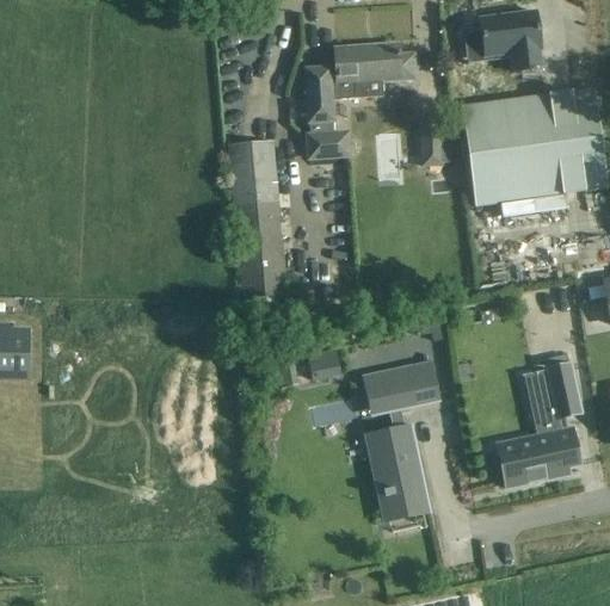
[(536,25),(538,25),(537,10),(504,14),(503,12),(484,14),(484,17),(481,17),(486,55),(513,51),(516,70),(542,67),(540,48),(542,48),(540,33),(537,35),(536,25)]
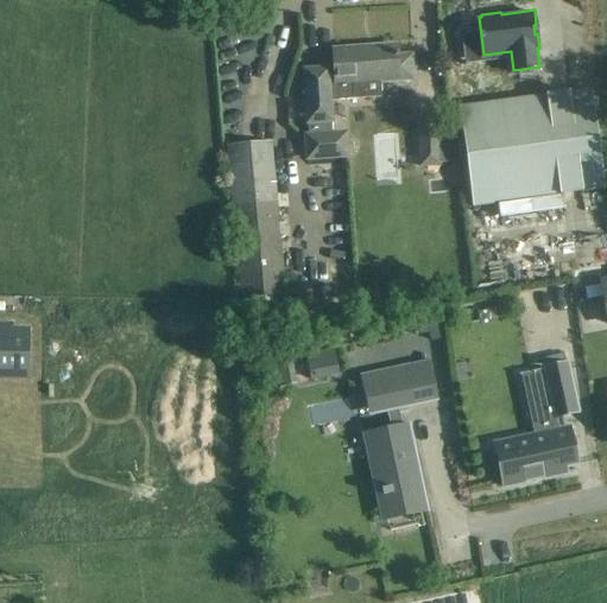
[(336,68),(339,97),(340,97),(340,96),(384,94),(383,78),(413,76),(412,52),(399,54),(399,49),(398,49),(398,43),(377,44),(377,50),(367,51),(367,46),(336,49),(336,46),(335,46),(336,68)]
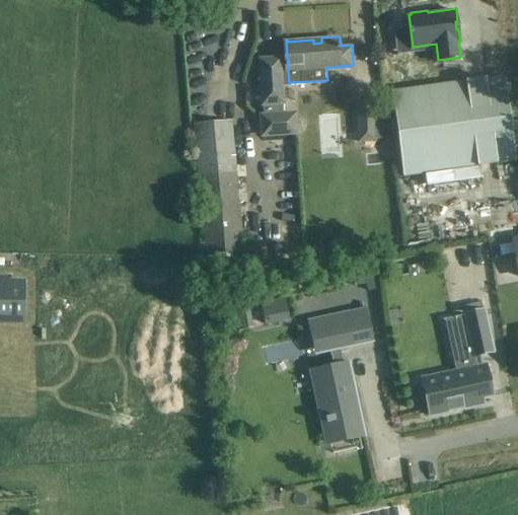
[(283,83),(289,83),(287,58),(281,59),(281,56),(262,58),(265,101),(284,100),(283,83)]
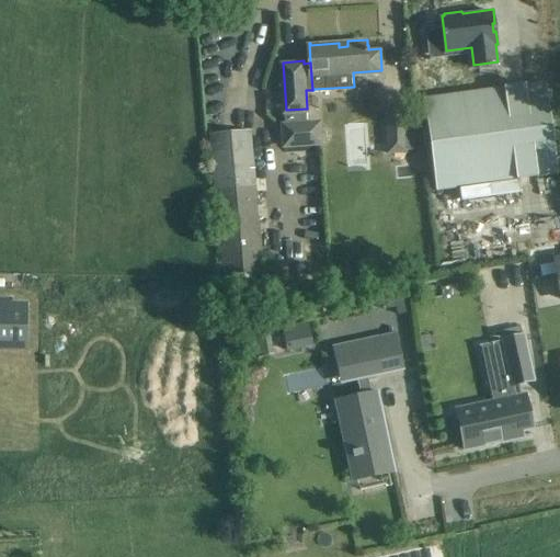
[(559,171),(547,79),(424,95),(437,188),(559,171)]
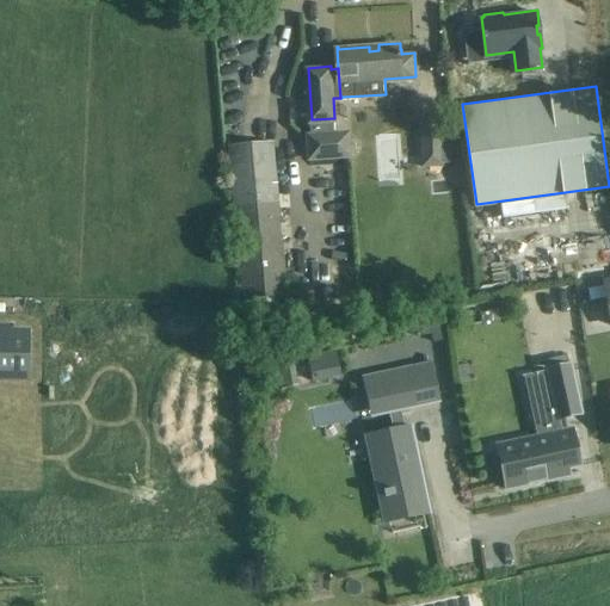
[(350,154),(349,130),(309,134),(312,156),(350,154)]
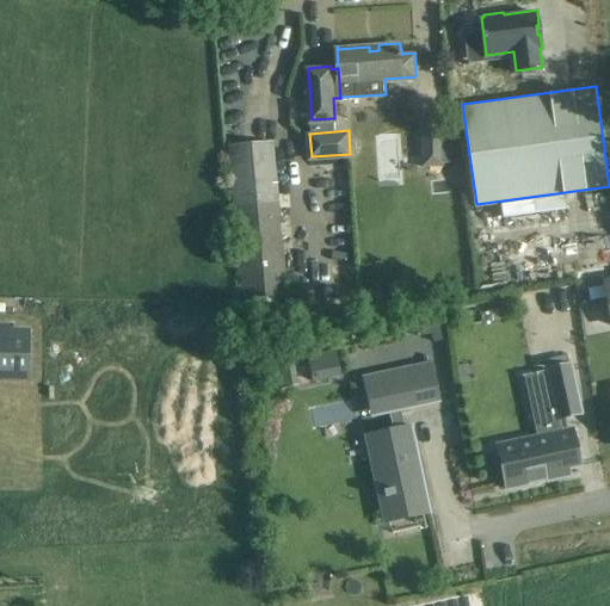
[(288,291),(272,138),(229,143),(245,296),(251,295),(252,308),(277,305),(276,292),(288,291)]
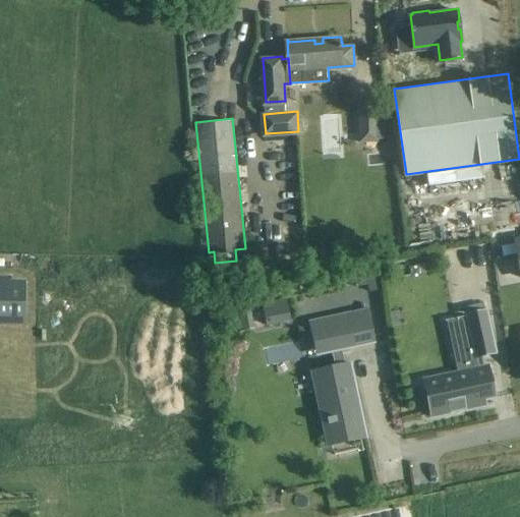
[(378,126),(360,126),(360,138),(378,138),(378,134),(378,126)]
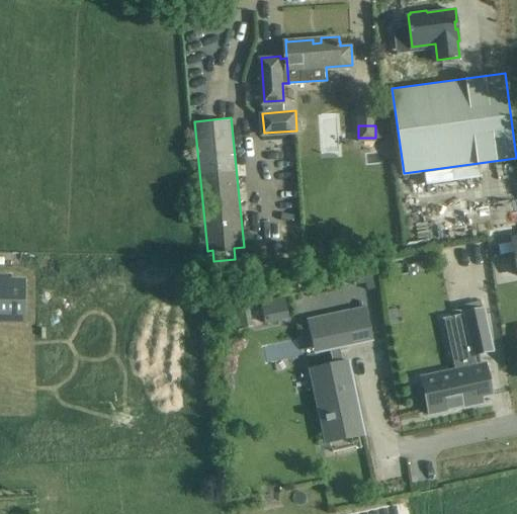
[(23,282),(0,282),(0,323),(23,323),(23,282)]
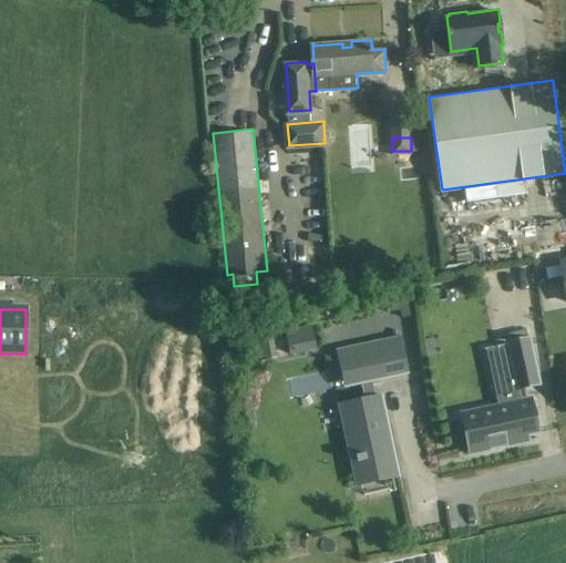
[(311,321),(287,327),(291,350),(317,345),(311,321)]
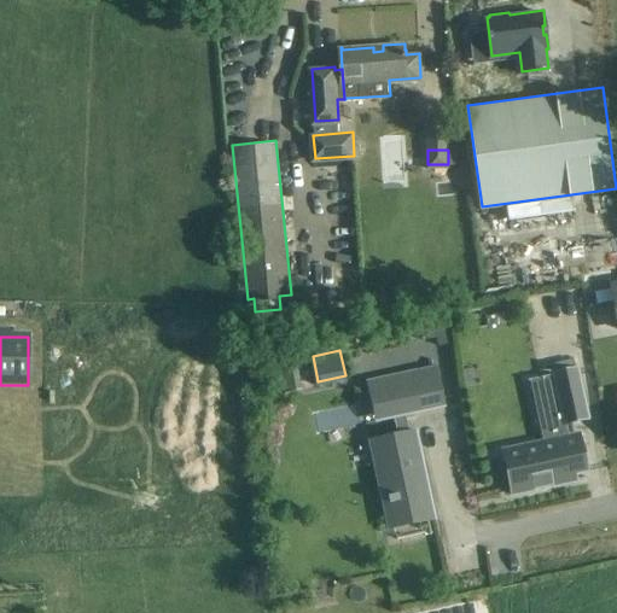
[(401,433),(377,438),(397,536),(430,529),(431,531),(432,531),(415,456),(420,455),(420,459),(423,457),(415,426),(414,427),(414,431),(411,431),(406,412),(443,404),(436,366),(385,377),(394,414),(396,414),(401,433)]
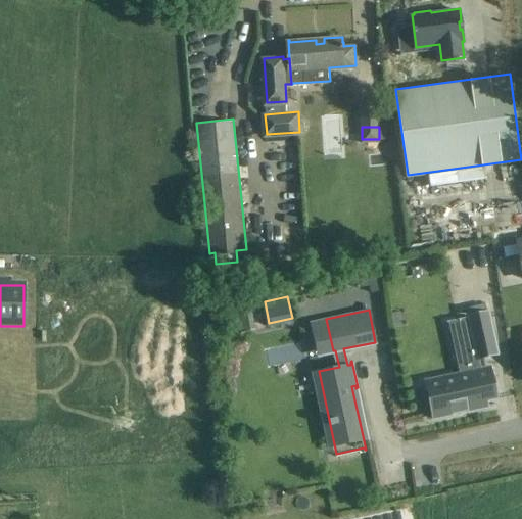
[(489,311),(469,315),(474,341),(477,357),(488,355),(487,354),(497,351),(489,311)]
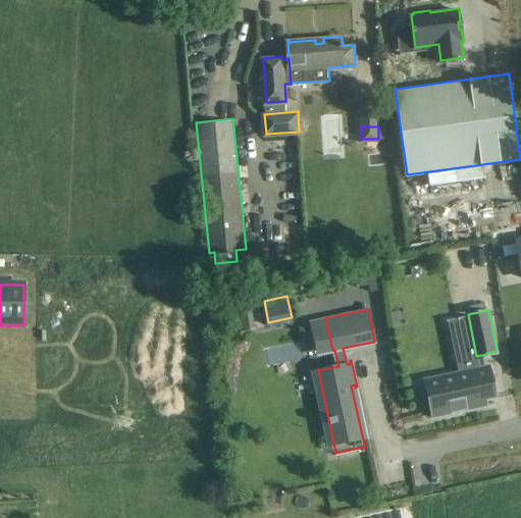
[(489,366),(486,366),(425,379),(433,415),(487,404),(486,402),(485,402),(484,398),(496,396),(489,366)]
